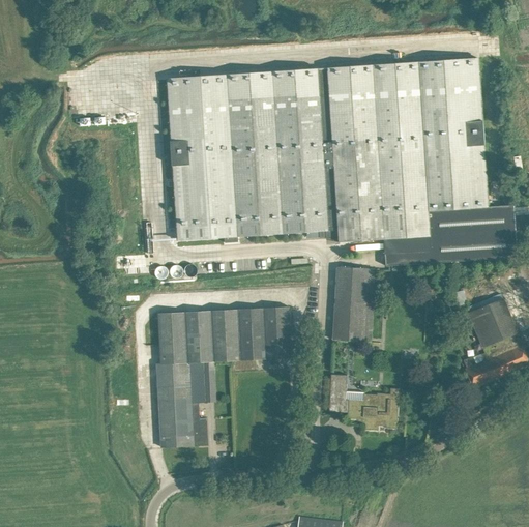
[(489,203),(478,57),(167,78),(177,237),(224,234),(225,239),(238,239),(238,234),(319,229),(320,235),(325,234),(325,228),(338,227),(339,239),(383,236),(385,253),(385,262),(516,253),(513,202),(489,203)]
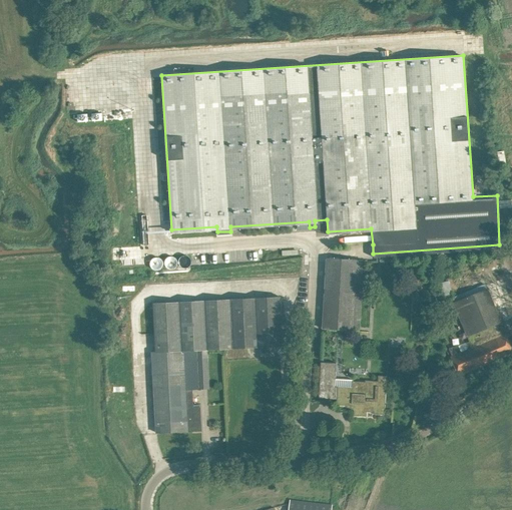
[(359,329),(363,258),(326,256),(322,327),(359,329)]
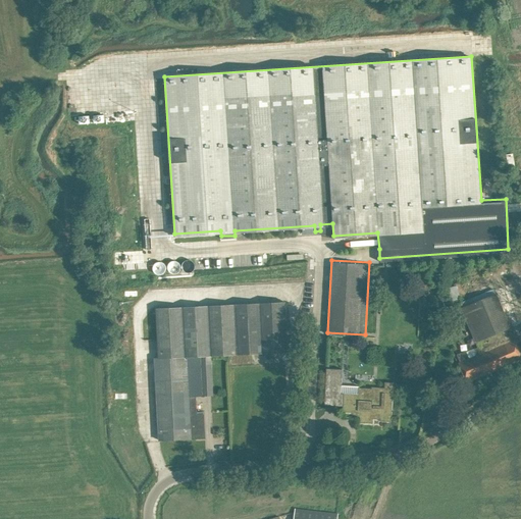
[(450,299),(460,296),(456,282),(446,286),(450,299)]
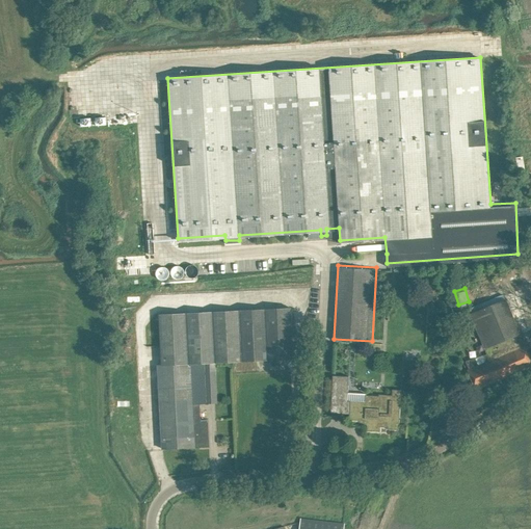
[(473,354),(465,358),(468,367),(467,367),(473,382),(475,387),(530,362),(530,360),(524,344),(525,344),(504,296),(471,311),(469,311),(486,351),(474,356),(473,354)]
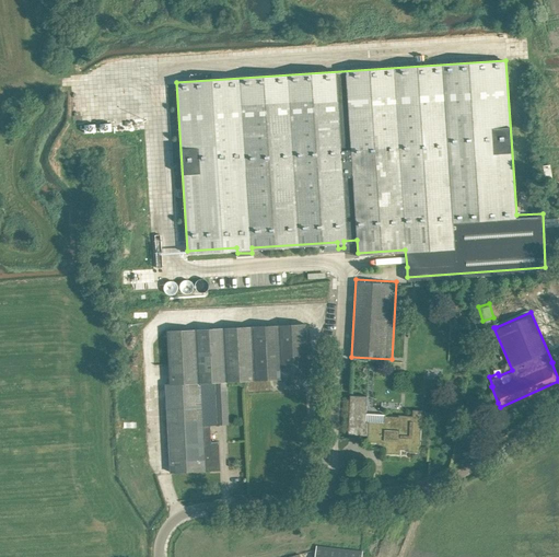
[(295,380),(295,375),(306,375),(306,367),(307,367),(305,321),(167,328),(170,382),(165,382),(169,459),(170,459),(170,470),(219,467),(218,440),(210,440),(209,424),(218,422),(217,413),(228,413),(225,380),(282,376),(283,381),(295,380)]
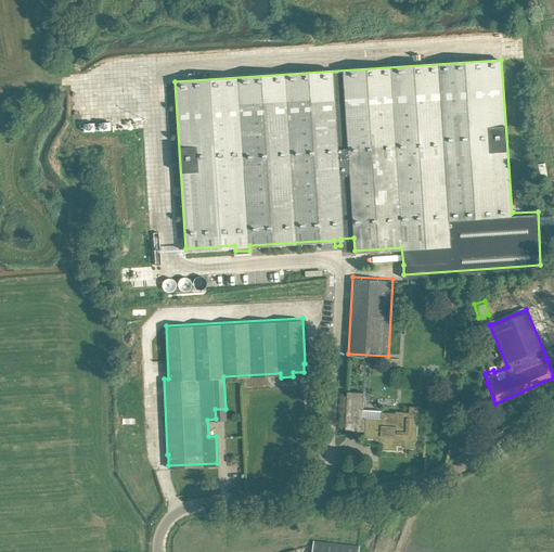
[(469,359),(479,358),(476,342),(466,343),(469,359)]
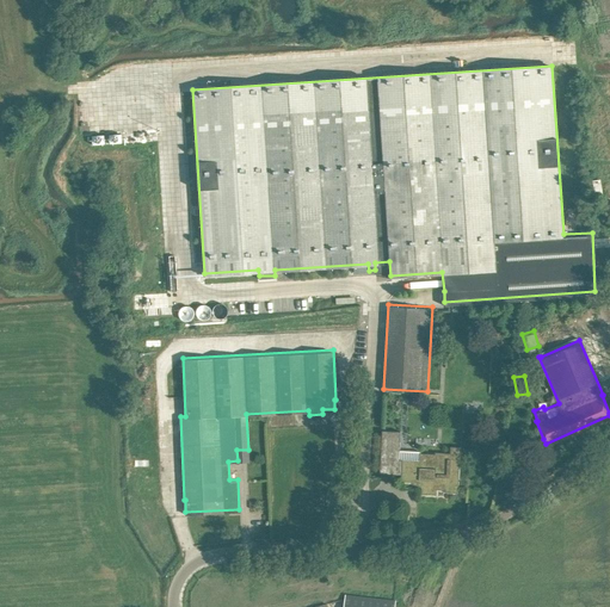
[(381,427),(380,458),(399,459),(399,447),(400,428),(381,427)]
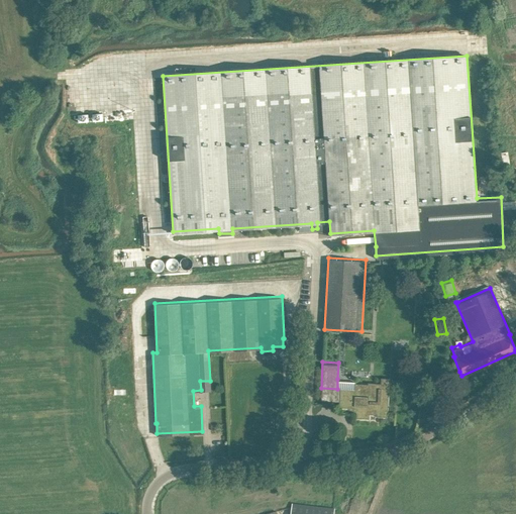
[(338,400),(338,405),(347,406),(347,403),(356,404),(355,410),(355,416),(369,417),(369,412),(376,412),(376,414),(387,415),(389,376),(381,376),(380,382),(368,381),(368,382),(355,381),(354,389),(339,389),(338,400)]
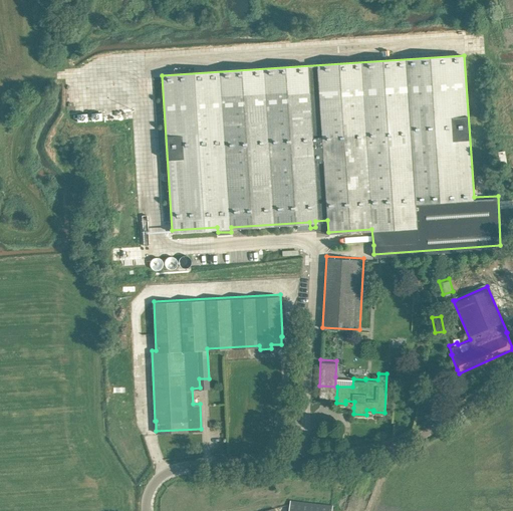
[(330,510),(331,502),(289,497),(287,510),(330,510)]
